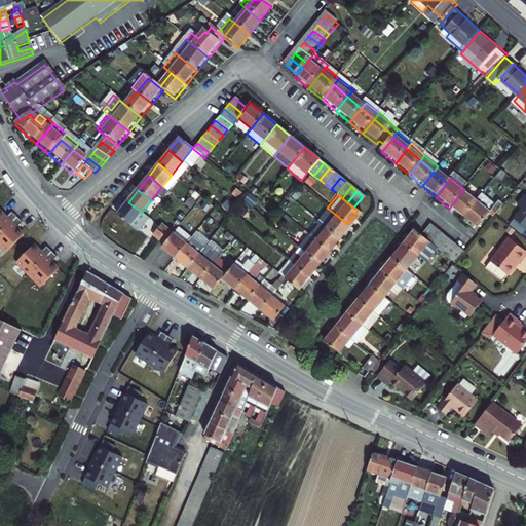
[(460,194),(449,209),(462,220),(474,205),(460,194)]
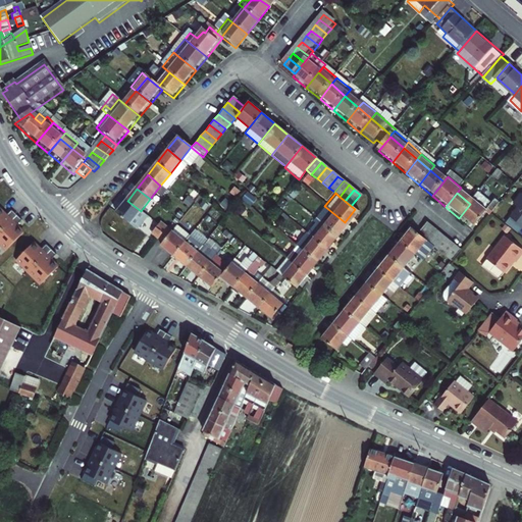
[(470,204),(459,218),(471,228),(485,210),(491,215),(500,205),(496,202),(492,205),(479,194),(470,204)]
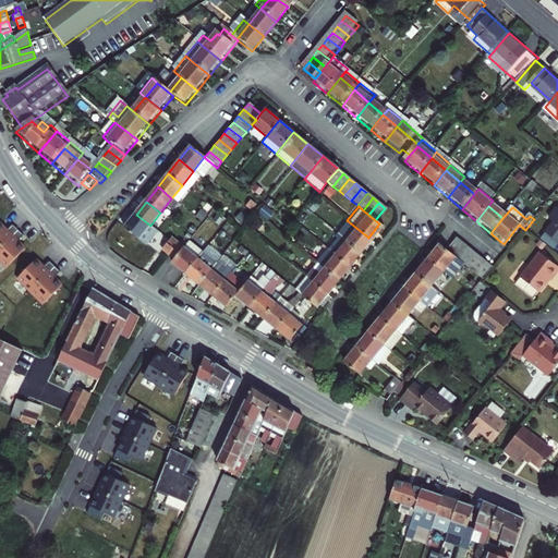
[(557,210),(556,210),(549,220),(555,225),(546,234),(557,245),(557,210)]
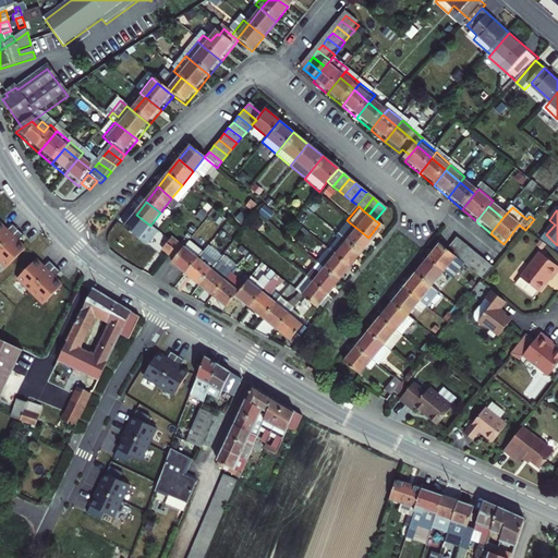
[(150,226),(136,215),(125,229),(146,246),(158,232),(150,226)]
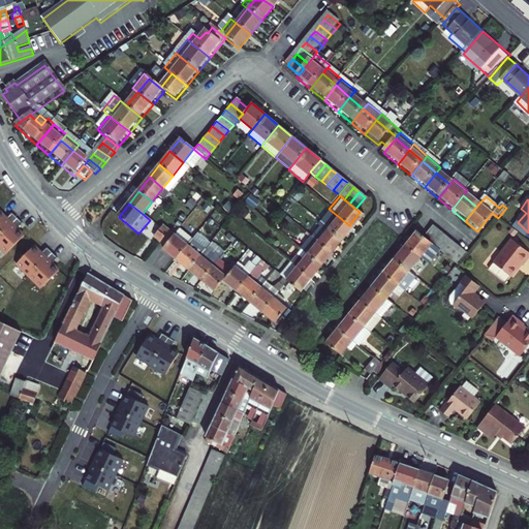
[(349,225),(329,209),(318,221),(324,226),(339,238),(349,225)]
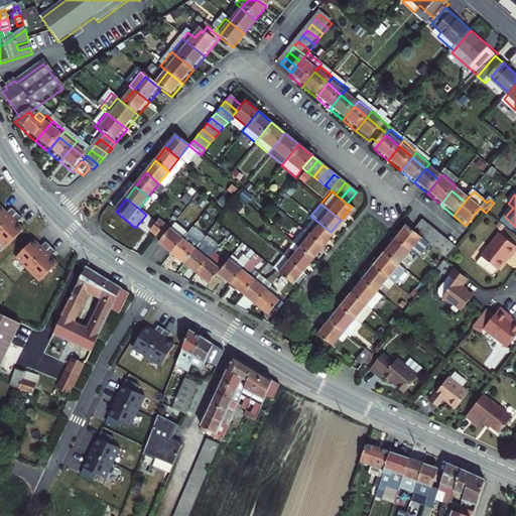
[(6,214),(0,207),(0,230),(17,213),(12,208),(6,214)]
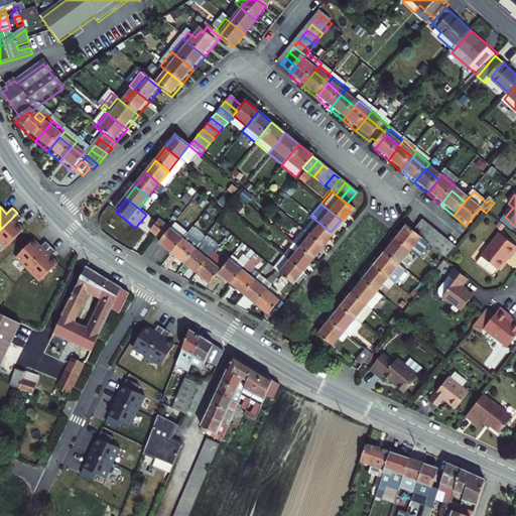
[(22,218),(17,213),(0,230),(0,242),(6,248),(23,231),(16,224),(22,218)]
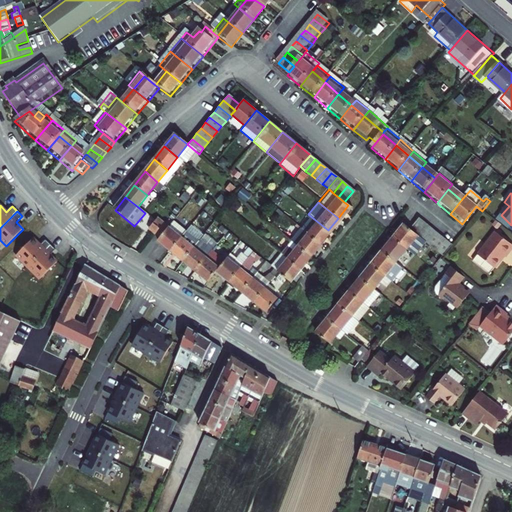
[(147,229),(153,233),(162,221),(157,217),(147,229)]
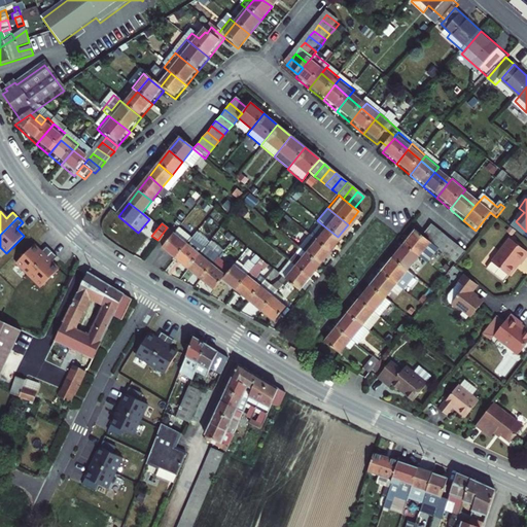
[(323,225),(313,238),(327,250),(338,237),(323,225)]
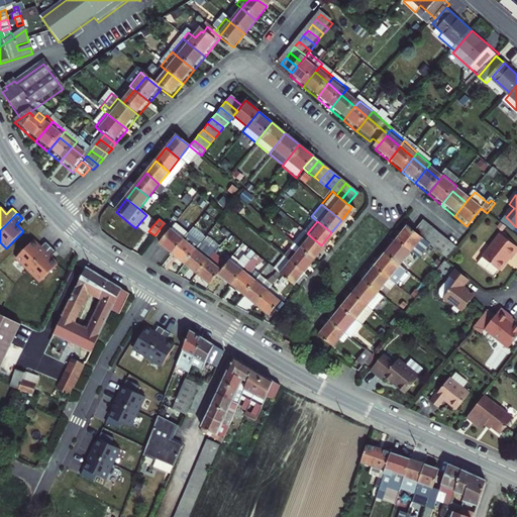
[(415,232),(421,237),(429,226),(424,221),(416,232),(415,232)]
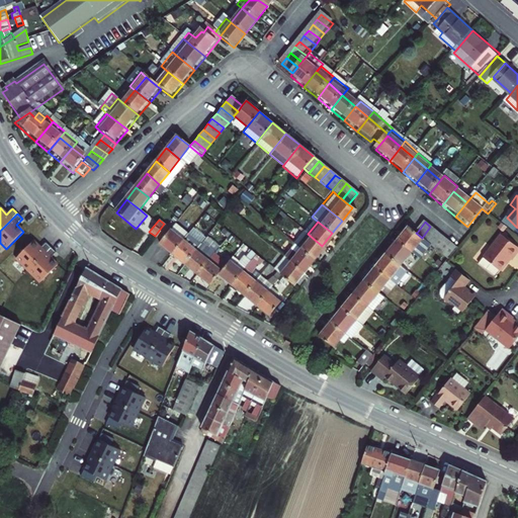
[(170,229),(164,224),(155,236),(160,240),(158,244),(171,253),(182,239),(187,233),(174,223),(170,229)]
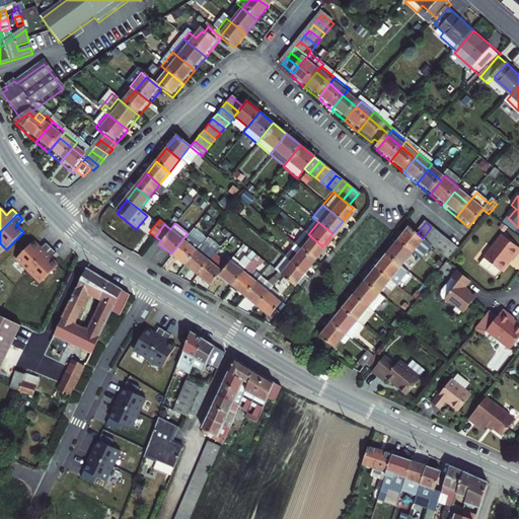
[(423,238),(428,242),(437,230),(431,227),(423,238)]
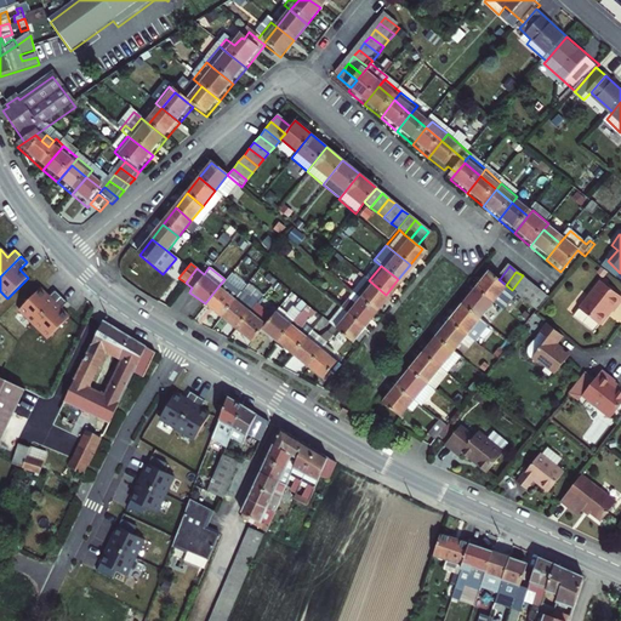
[(479,291),(495,305),(502,309),(516,292),(512,290),(506,285),(499,279),(500,279),(494,274),(479,291)]
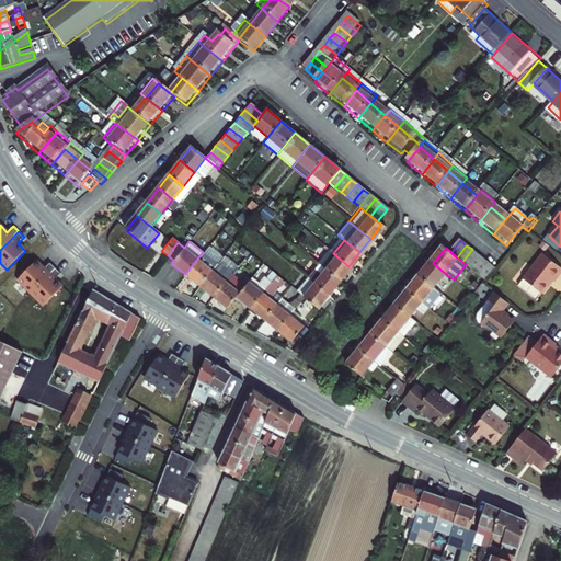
[(472,249),(462,262),(466,264),(469,267),(478,254),(472,249)]
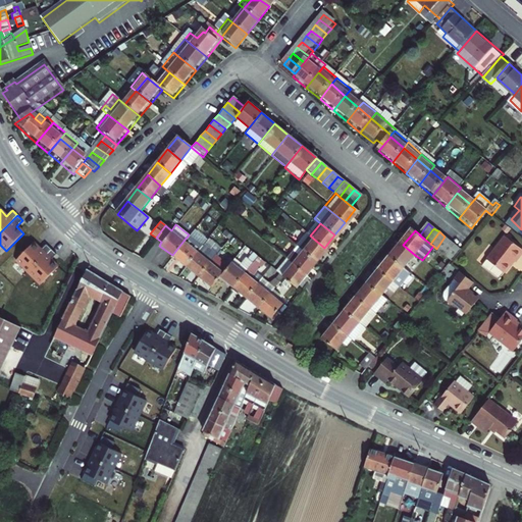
[(172,255),(185,265),(197,251),(201,245),(189,235),(184,241),(172,255)]
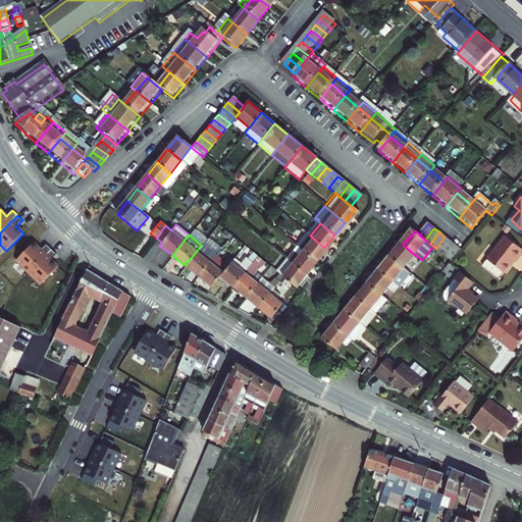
[(310,236),(300,249),(314,260),(324,248),(310,236)]
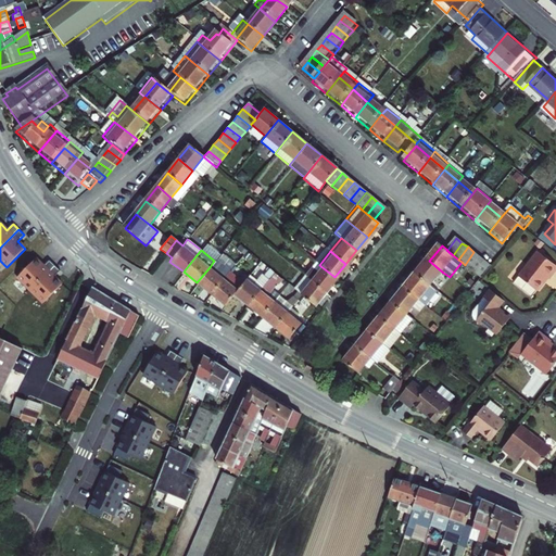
[(465,265),(471,269),(480,257),(474,252),(465,265)]
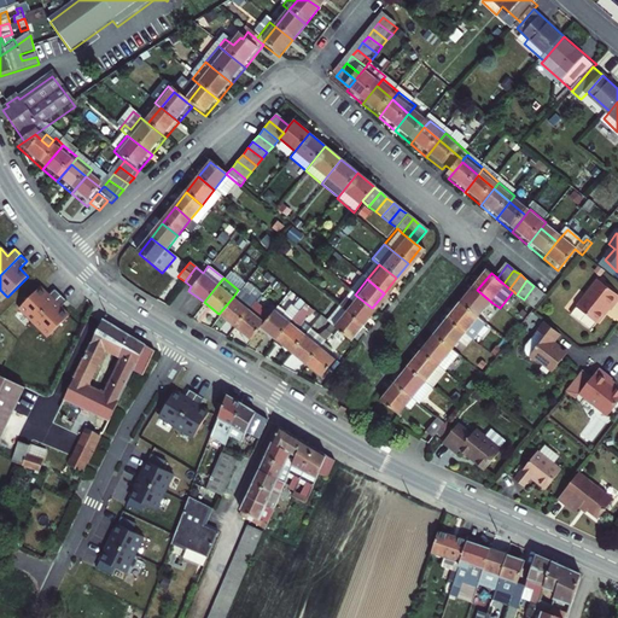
[(617,298),(598,283),(570,318),(589,333),(608,310),(611,312),(617,302),(617,298)]
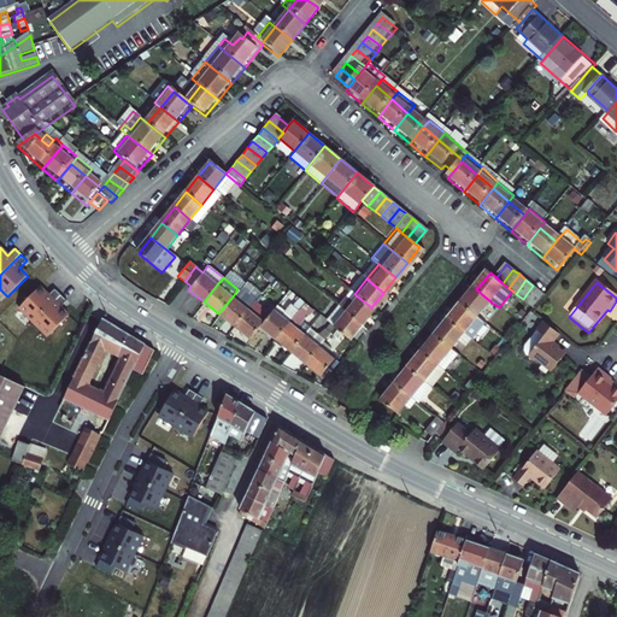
[(523,299),(529,305),(540,291),(533,286),(523,299)]
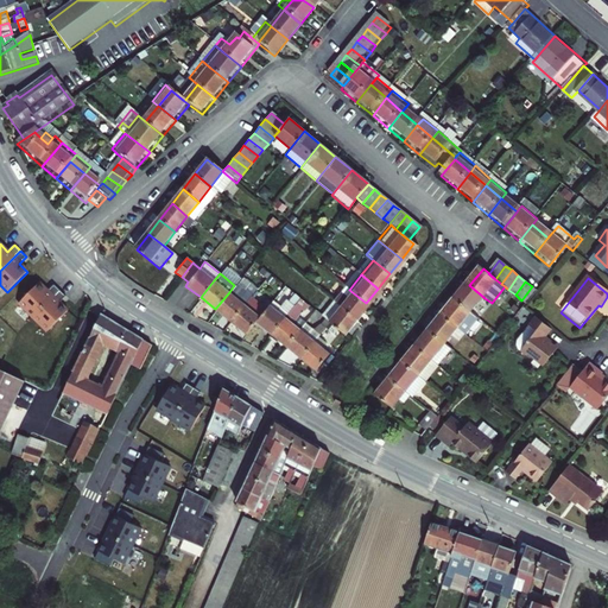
[(49,291),(40,283),(19,303),(33,317),(61,290),(55,284),(49,291)]
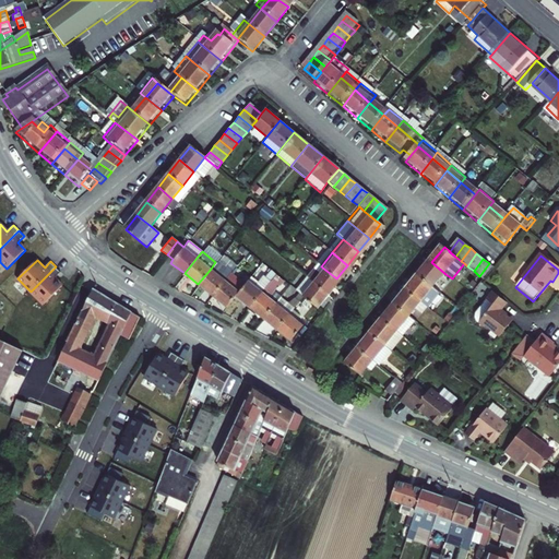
[(198,284),(212,295),(225,280),(229,273),(215,262),(211,269),(198,284)]
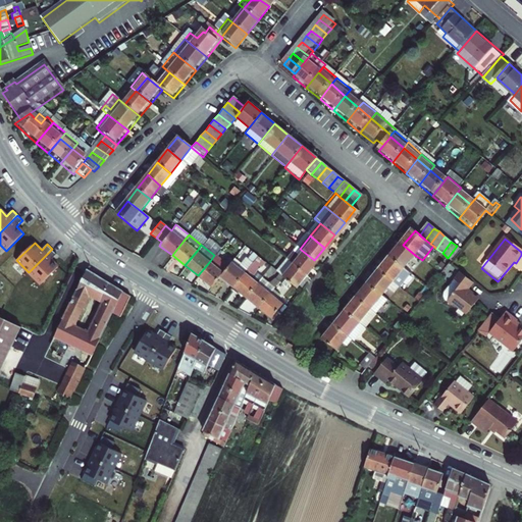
[(392,259),(406,269),(416,256),(403,245),(392,259)]
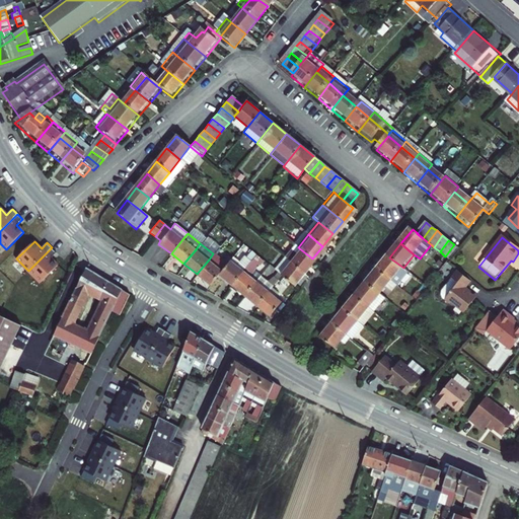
[(445,256),(451,261),(457,252),(460,249),(454,244),(445,256)]
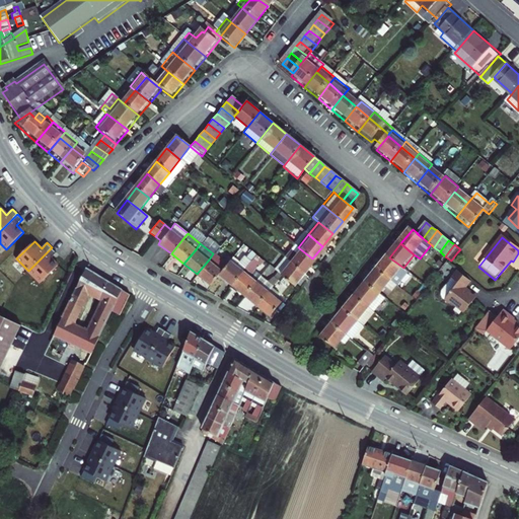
[(57,252),(52,247),(28,271),(41,283),(59,266),(51,258),(57,252)]
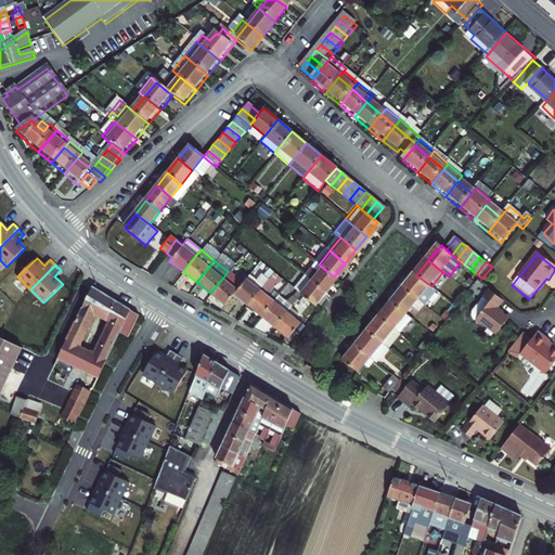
[(319,265),(308,278),(323,291),(334,276),(319,265)]
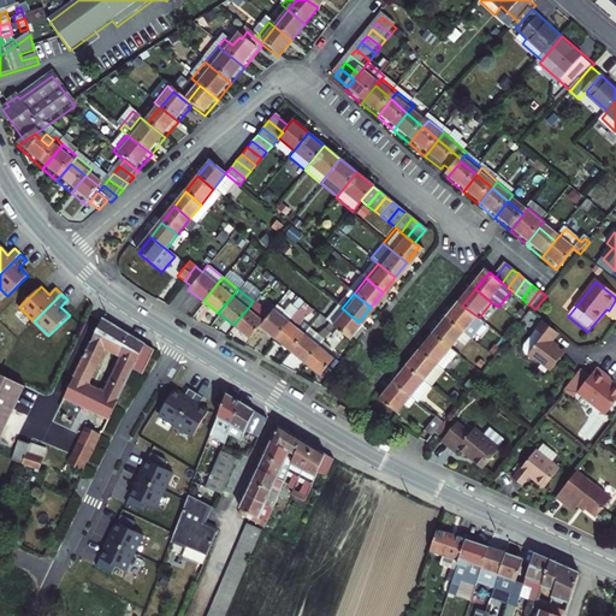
[(479,318),(462,306),(450,321),(466,333),(473,341),(486,324),(479,318)]
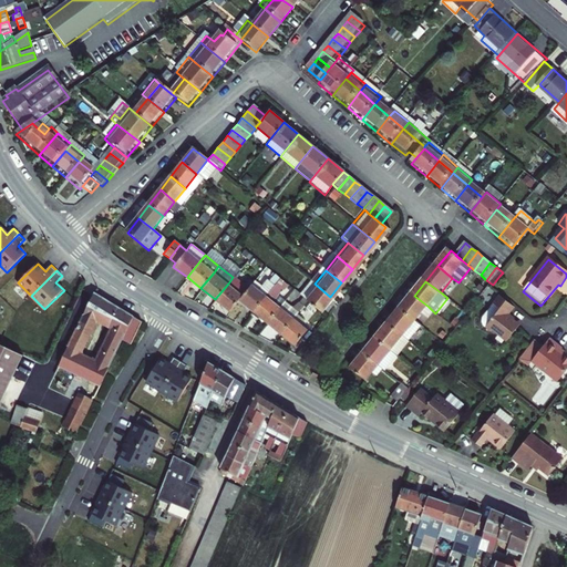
[(267,294),(253,282),(250,285),(264,297),(267,294)]
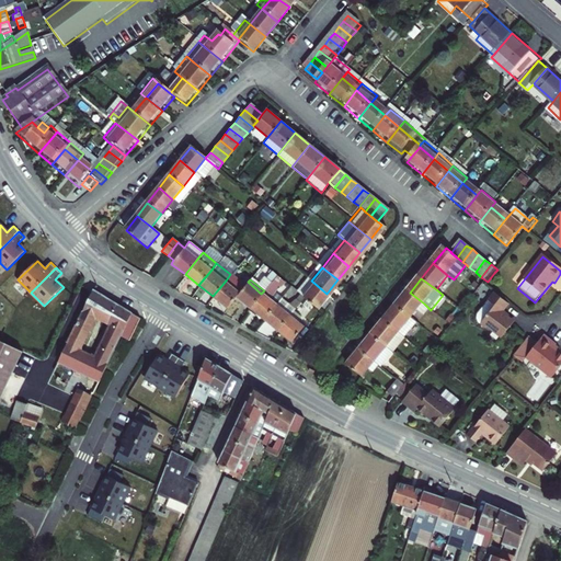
[(226,281),(213,296),(227,307),(235,298),(239,292),(226,281)]
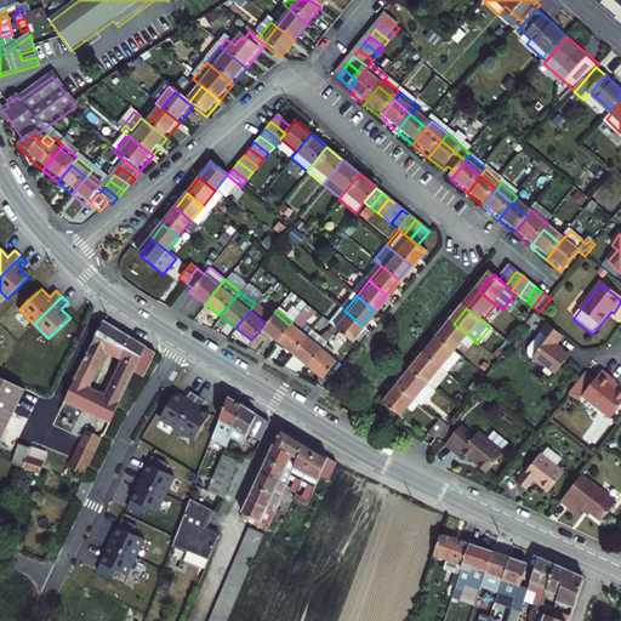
[(362,325),(345,311),(331,326),(349,340),(362,325)]
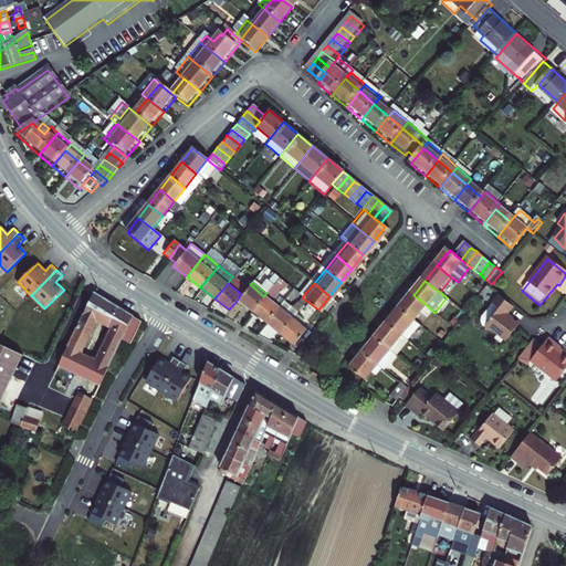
[(241,294),(237,301),(251,312),(263,296),(250,284),(241,294)]
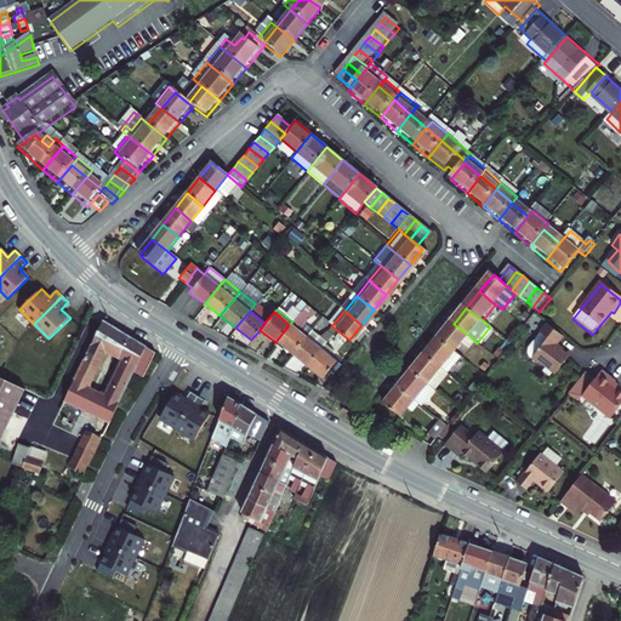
[(91,415),(85,428),(103,437),(132,374),(134,372),(146,347),(102,322),(66,402),(91,415)]
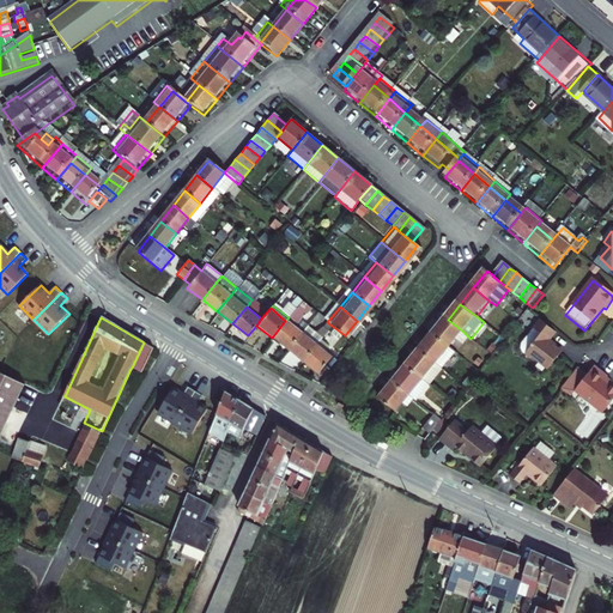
[(435,337),(450,349),(463,332),(448,320),(435,337)]
